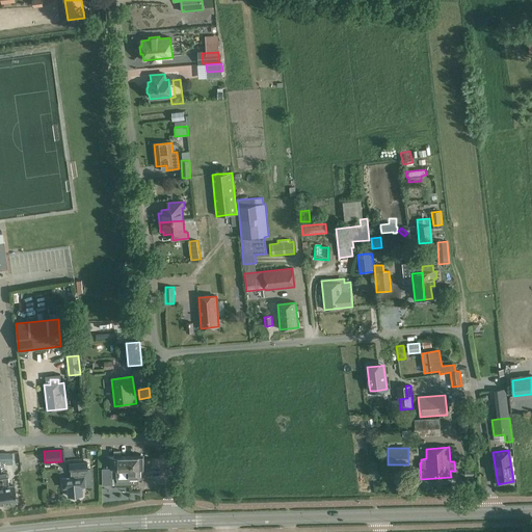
[(139,484),(139,477),(141,477),(141,469),(143,469),(143,456),(121,456),(121,451),(114,451),(114,456),(106,457),(107,469),(102,469),(103,485),(129,484),(139,484)]
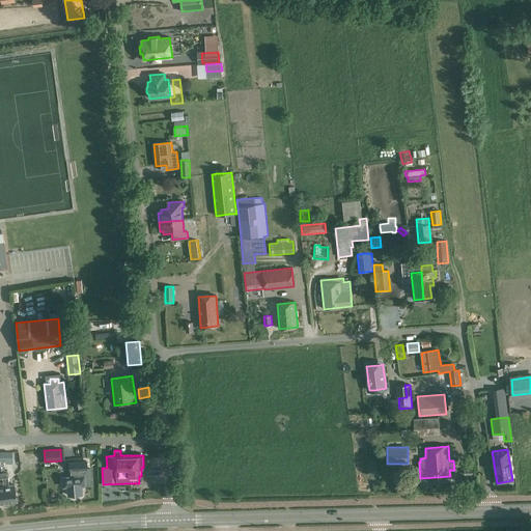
[(61,470),(61,462),(48,463),(49,471),(61,470)]
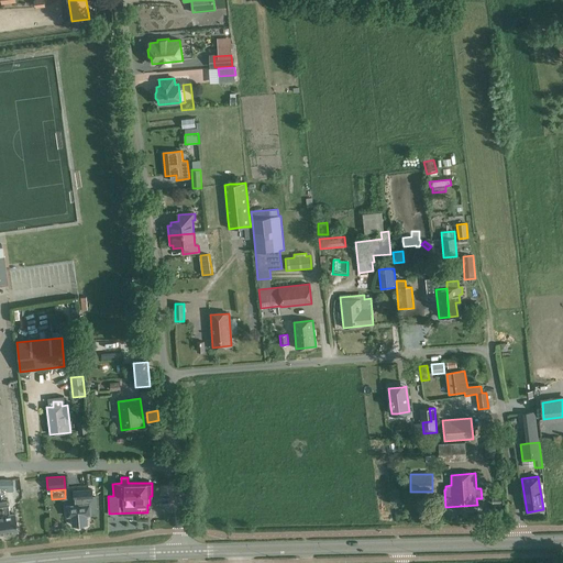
[(76,506),(67,507),(68,517),(73,516),(73,526),(87,525),(87,515),(90,515),(90,505),(89,505),(88,498),(94,498),(92,489),(75,492),(75,499),(76,499),(76,506)]
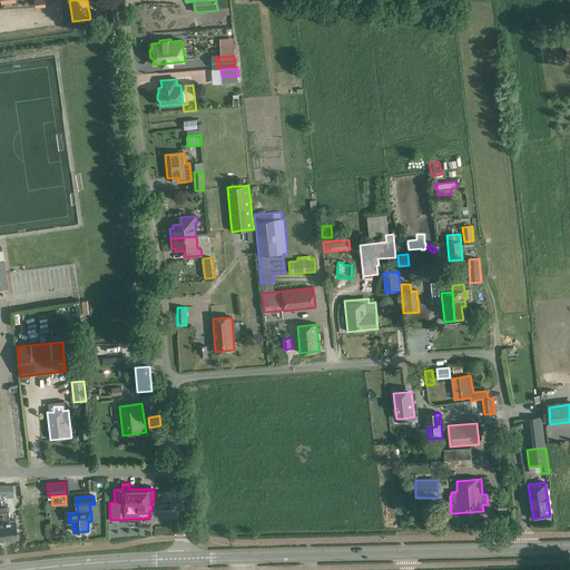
[(7,512),(7,508),(0,508),(0,540),(18,538),(16,520),(10,521),(9,512),(7,512)]
